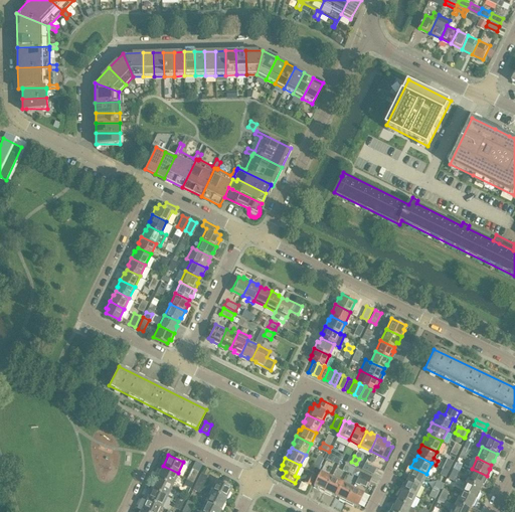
[(192,467),(187,478),(193,481),(198,470),(202,463),(196,460),(192,467)]
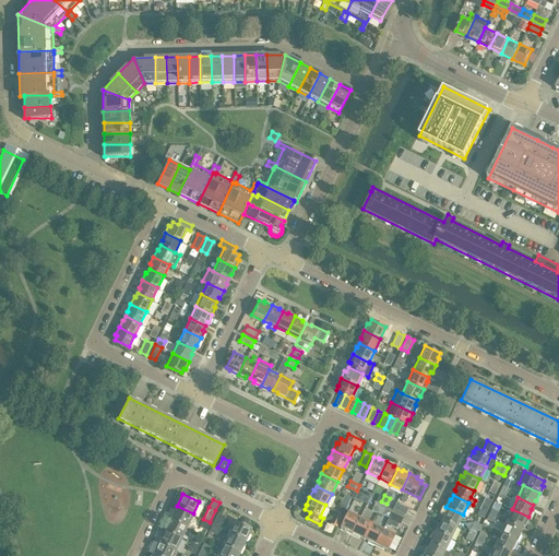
[(405,513),(408,508),(408,507),(396,500),(393,507),(405,513)]
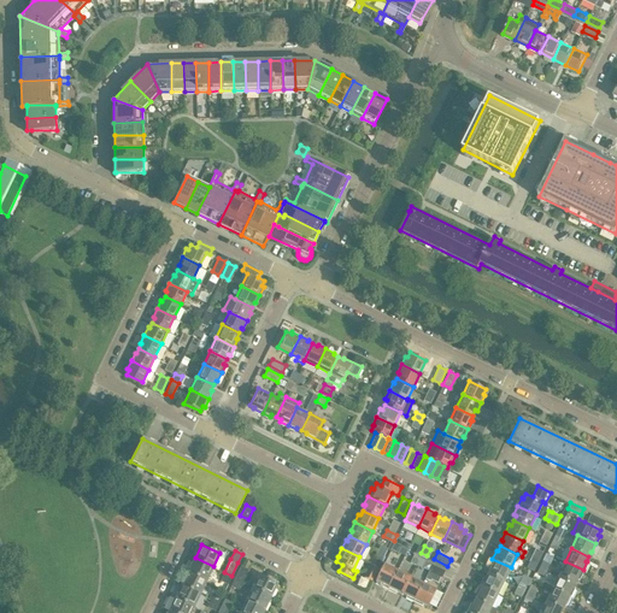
[(422,566),(425,559),(419,555),(416,563),(422,566)]
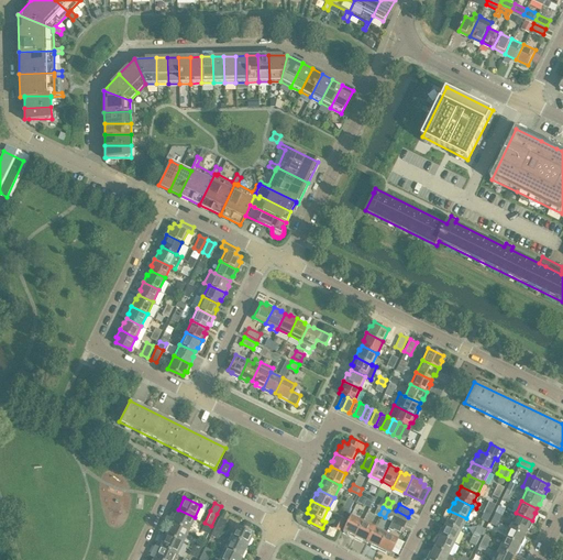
[(188,529),(195,517),(178,509),(172,522),(188,529)]
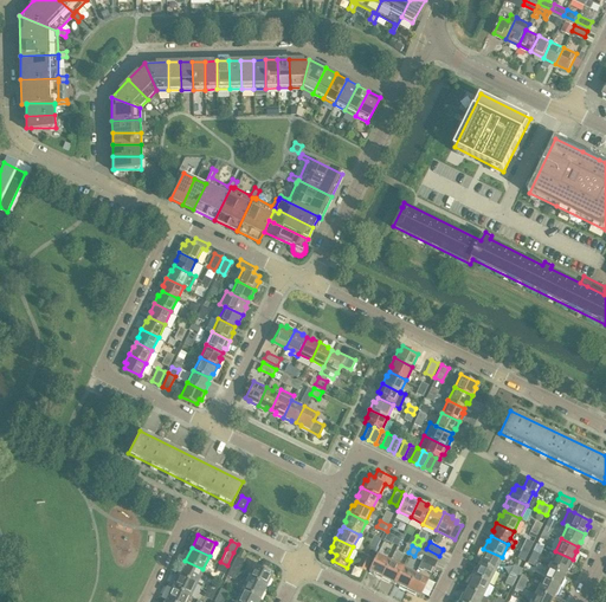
[(495,569),(502,557),(483,549),(479,556),(482,557),(479,562),(495,569)]
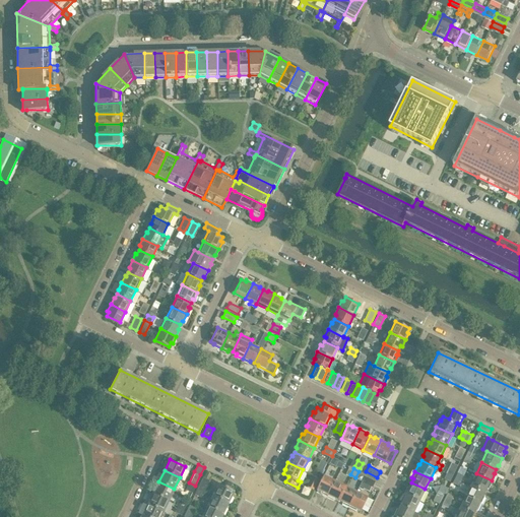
[(476,473),(470,485),(484,491),(486,487),(489,488),(492,480),(476,473)]
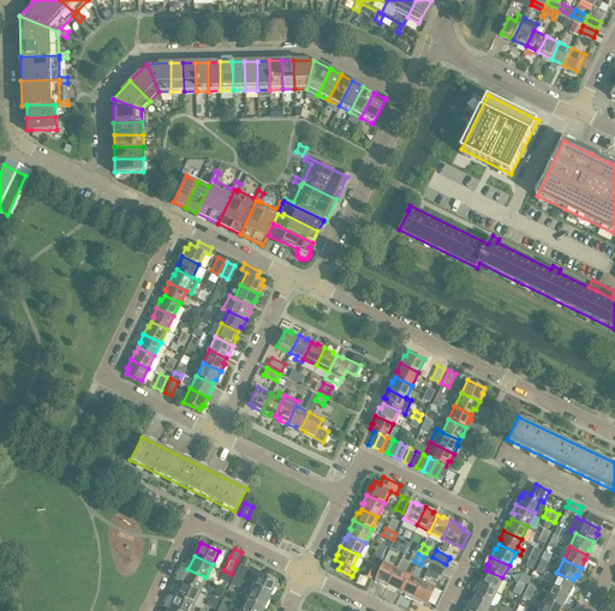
[(370,577),(377,564),(370,561),(364,574),(370,577)]
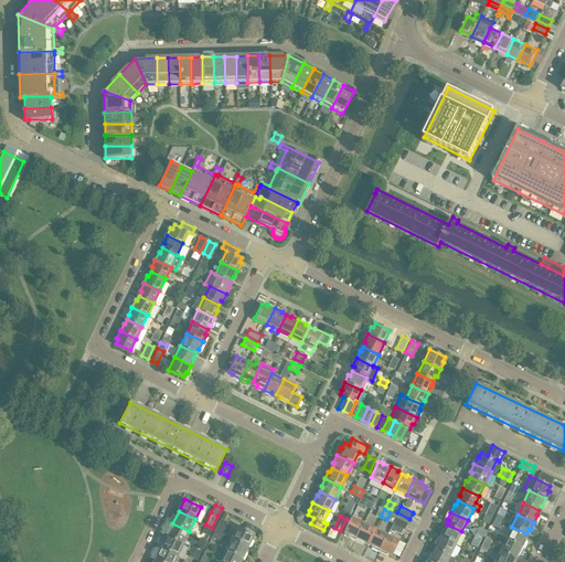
[(355,538),(363,521),(352,516),(344,531),(349,533),(348,534),(355,538)]
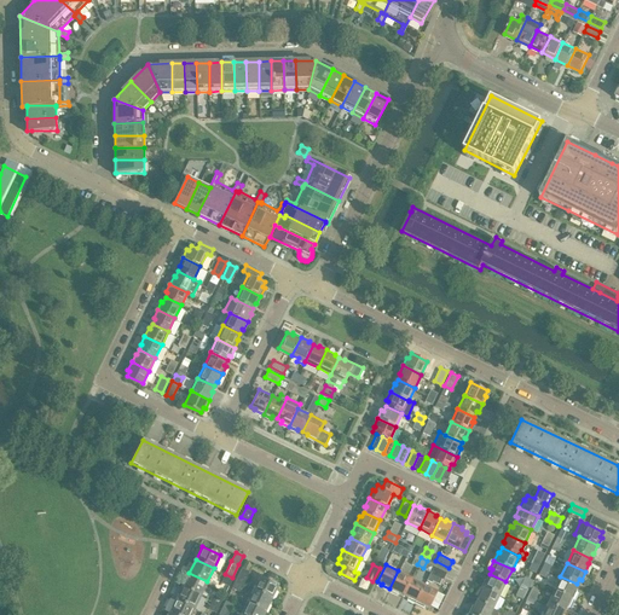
[(444,578),(447,570),(434,564),(431,572),(444,578)]
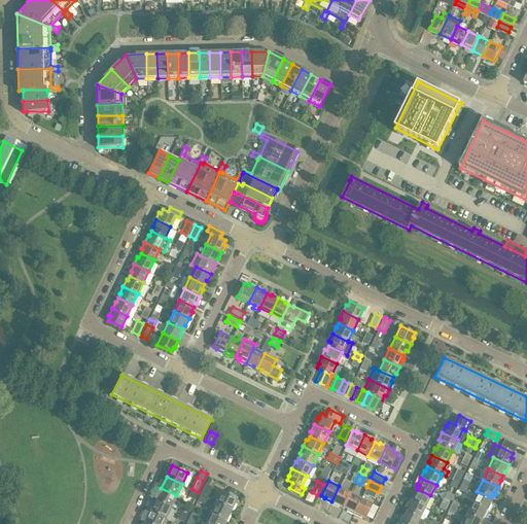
[(207,497),(213,486),(206,482),(201,493),(207,497)]
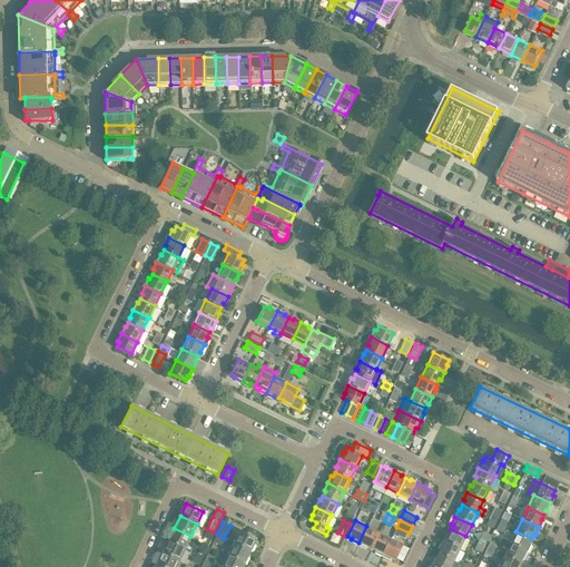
[(371,547),(379,531),(366,526),(359,543),(366,547),(366,545),(371,547)]
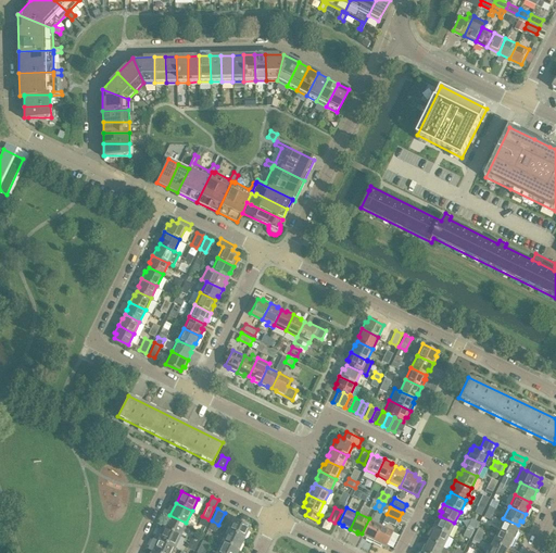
[(180,535),(186,523),(169,515),(164,527),(180,535)]
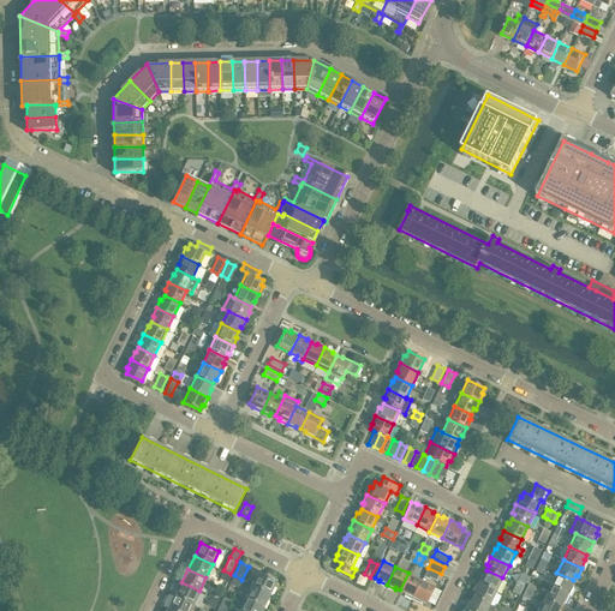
[(224,570),(220,576),(227,581),(231,574),(224,570)]
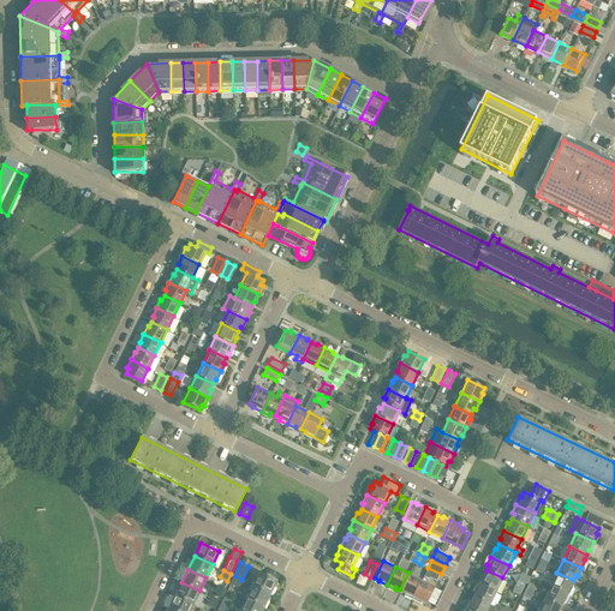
[(502,577),(487,570),(484,575),(482,574),(478,582),(496,591),(502,577)]
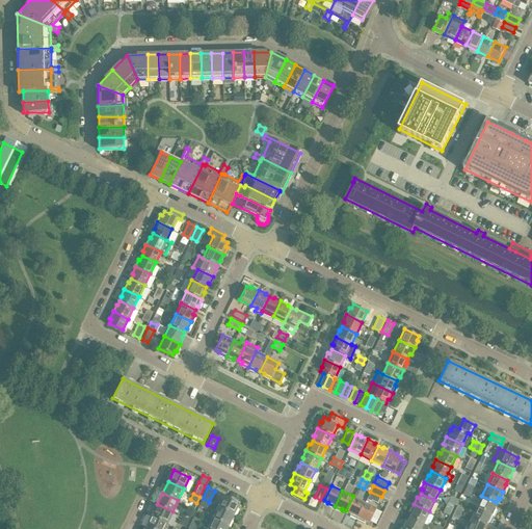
[(234,513),(239,502),(223,495),(218,506),(234,513)]
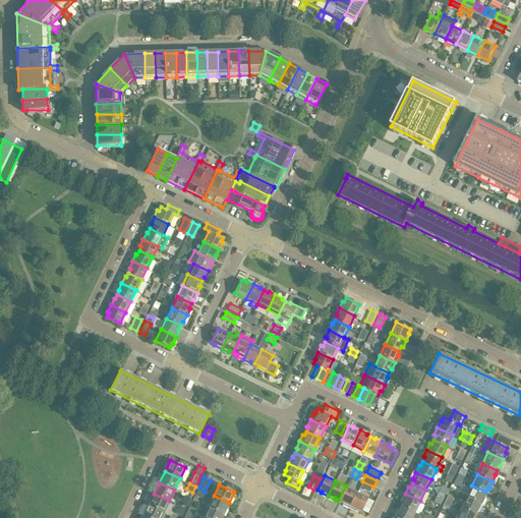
[(349,507),(357,492),(346,485),(339,500),(343,502),(343,504),(349,507)]
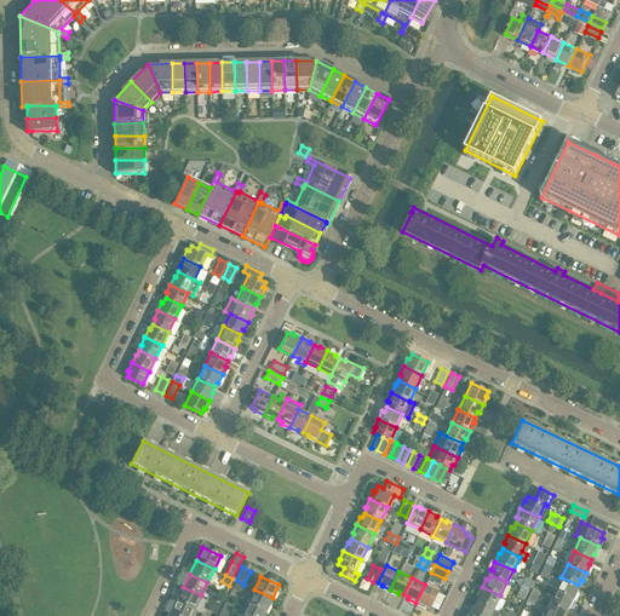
[(561,577),(555,589),(573,599),(578,591),(575,589),(578,585),(561,577)]
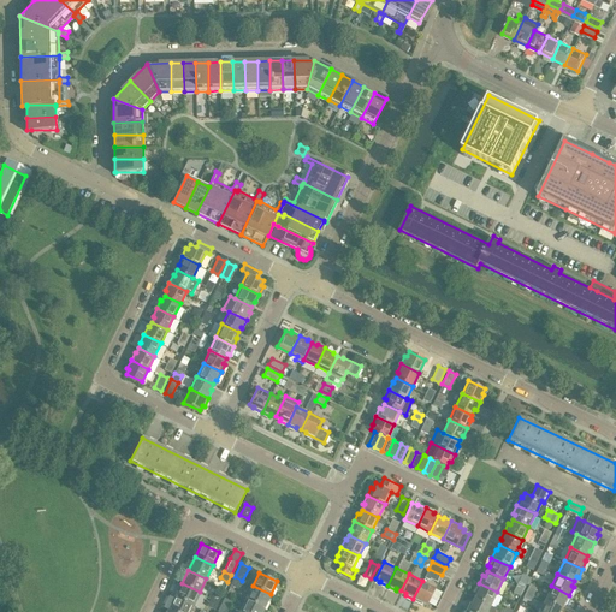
[(240,587),(242,581),(235,576),(231,583),(240,587)]
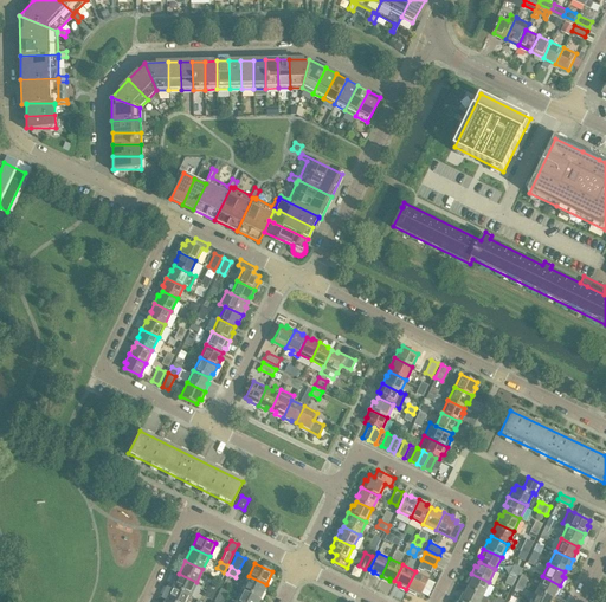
[(420,594),(429,578),(416,571),(406,589),(414,593),(416,591),(420,594)]
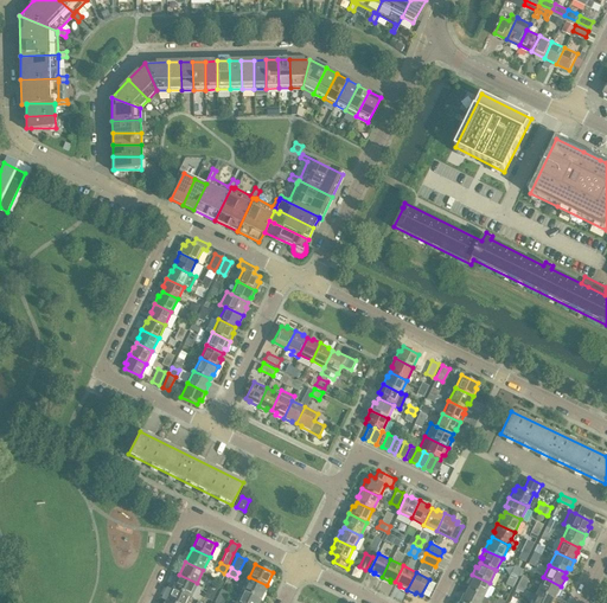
[(191,596),(197,583),(179,575),(173,587),(191,596)]
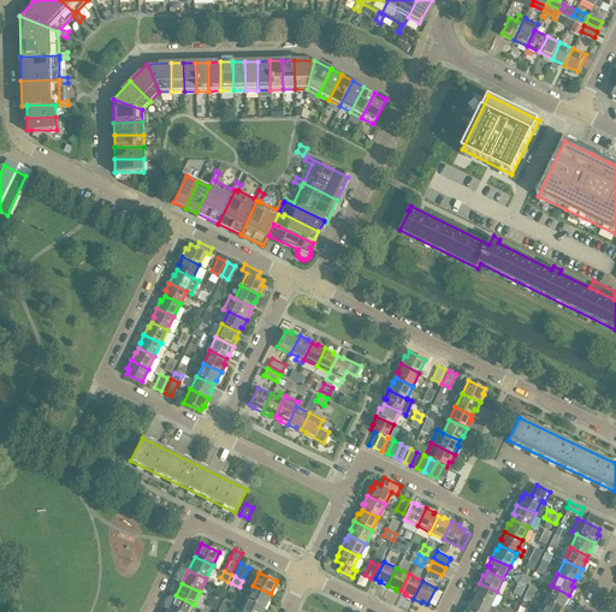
[(491,605),(497,592),(479,583),(475,592),(477,592),(474,598),(491,605)]
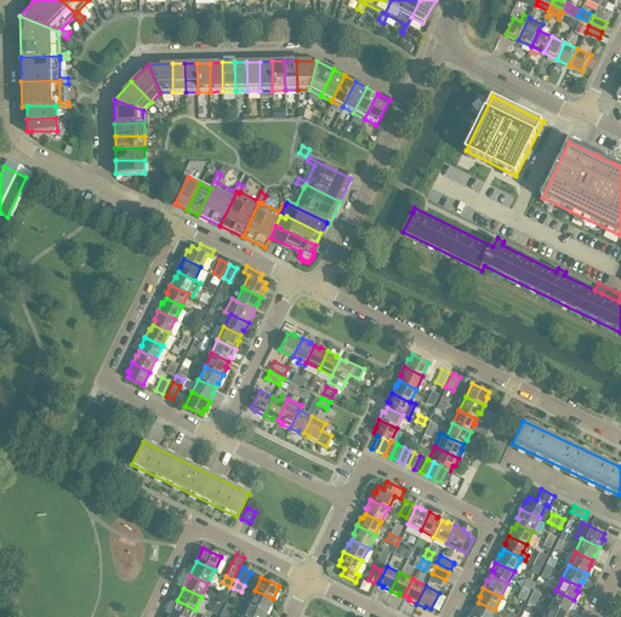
[(267,612),(273,599),(255,590),(249,603),(267,612)]
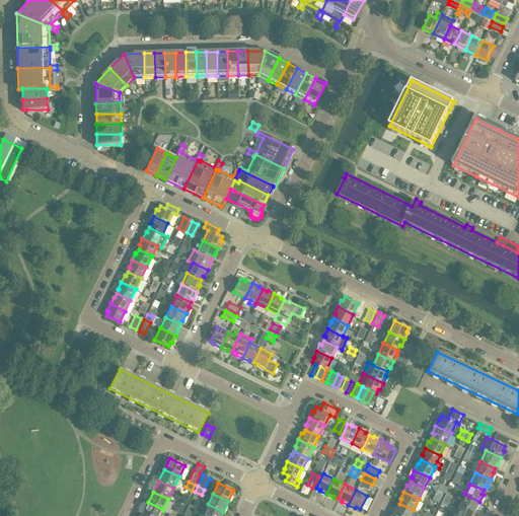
[(464,494),(459,505),(473,512),(475,508),(476,509),(479,502),(464,494)]
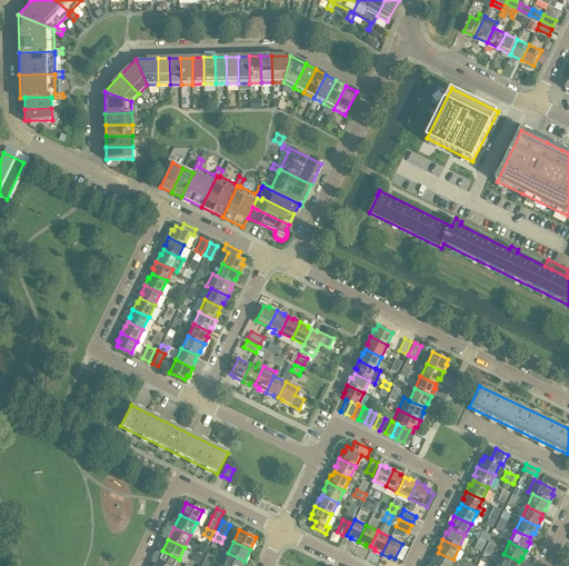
[(201,555),(205,549),(198,546),(195,553),(201,555)]
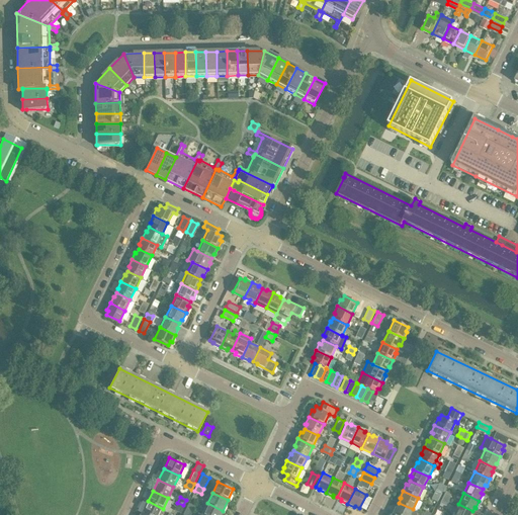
[(148,514),(159,514),(163,509),(148,501),(142,512),(148,514)]
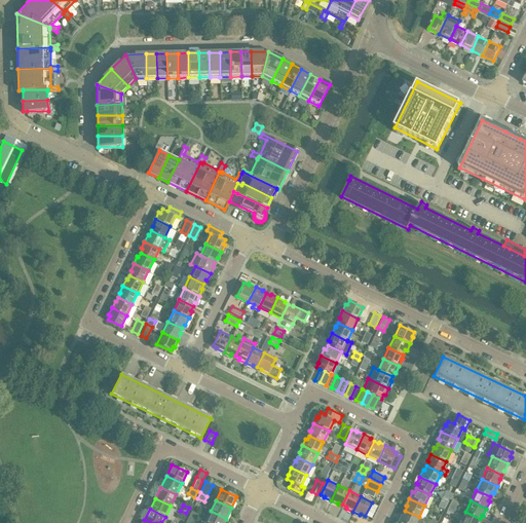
[(192,510),(189,515),(195,518),(198,513),(192,510)]
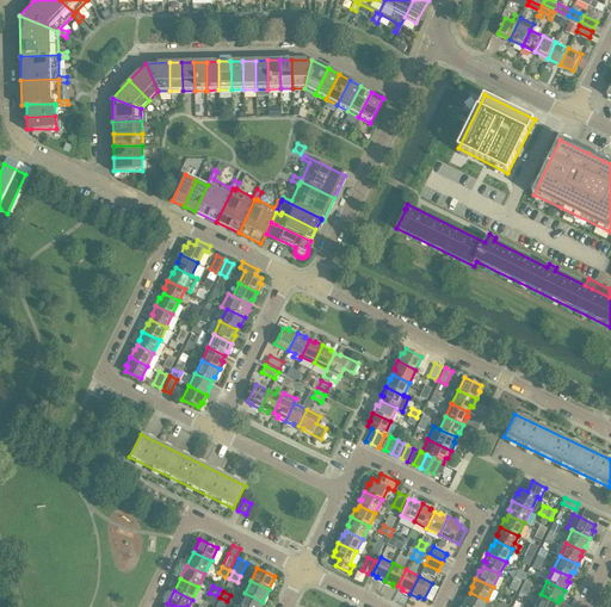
[(214,602),(216,595),(209,593),(207,599),(214,602)]
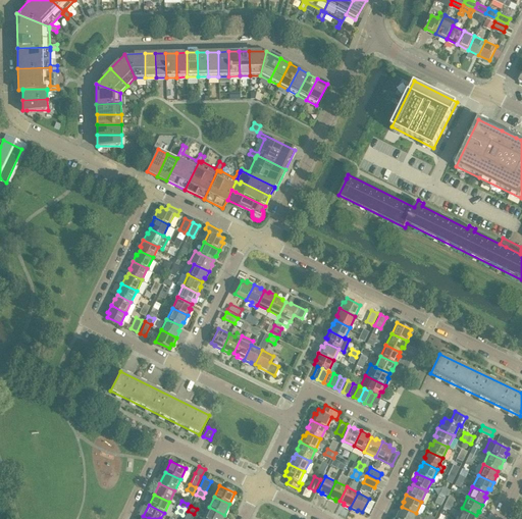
[(205,518),(221,518),(224,515),(209,507),(203,518),(205,518)]
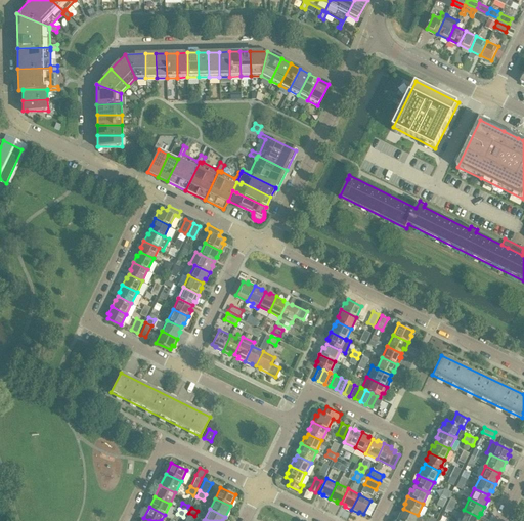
[(418,515),(403,509),(401,512),(400,512),(396,519),(401,520),(413,520),(416,520),(418,520),(419,520),(422,517),(418,515)]
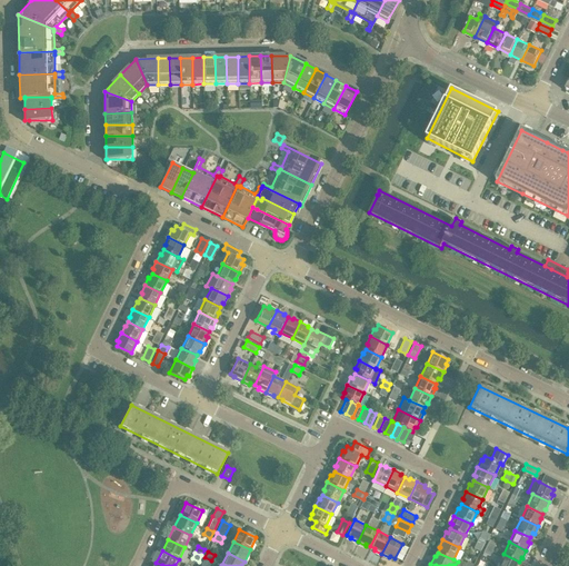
[(503,554),(497,565),(516,565),(517,565),(519,562),(503,554)]
